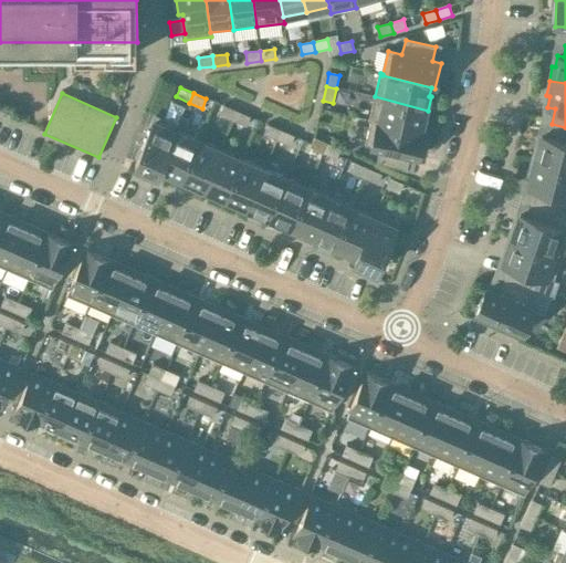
[(425,124),(428,111),(375,96),(369,118),(421,132),(422,123),(425,124)]
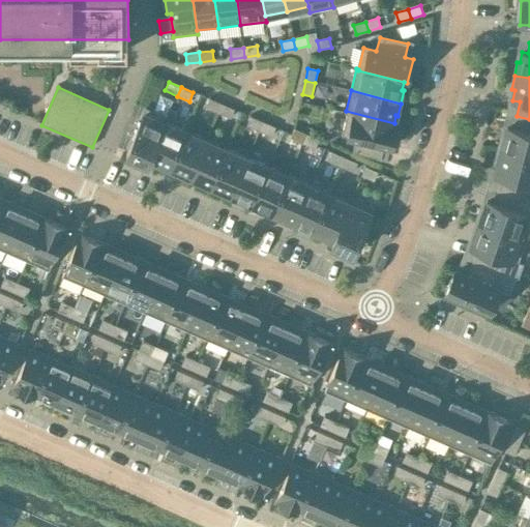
[(218,114),(222,105),(209,99),(206,109),(218,114)]
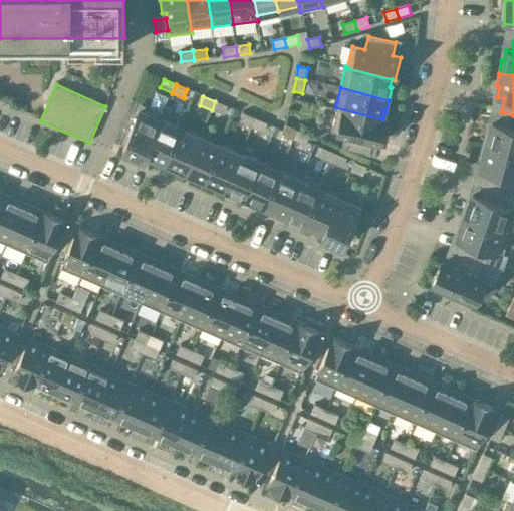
[(132,101),(114,140),(124,144),(141,105),(132,101)]
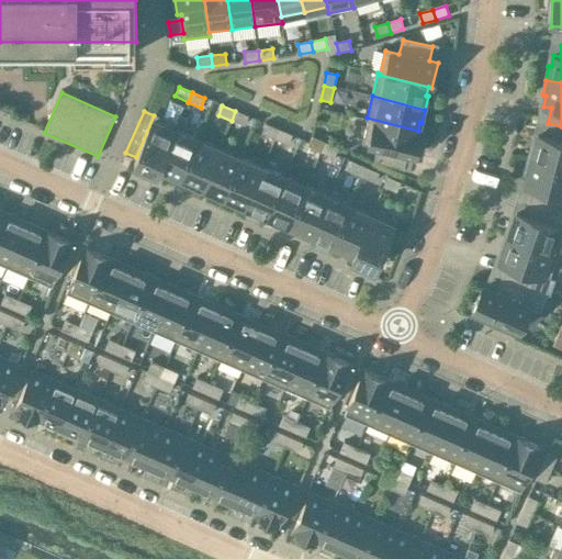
[(244,126),(248,116),(235,111),(232,121),(244,126)]
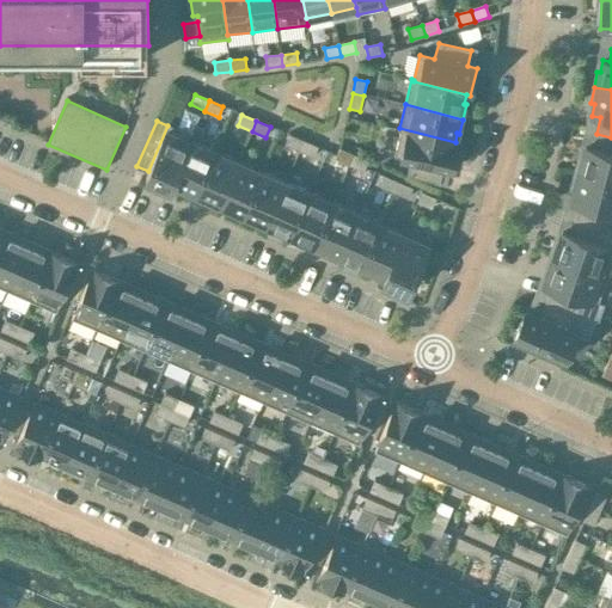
[(171,189),(172,185),(191,143),(194,137),(167,126),(148,171),(145,177),(171,189)]
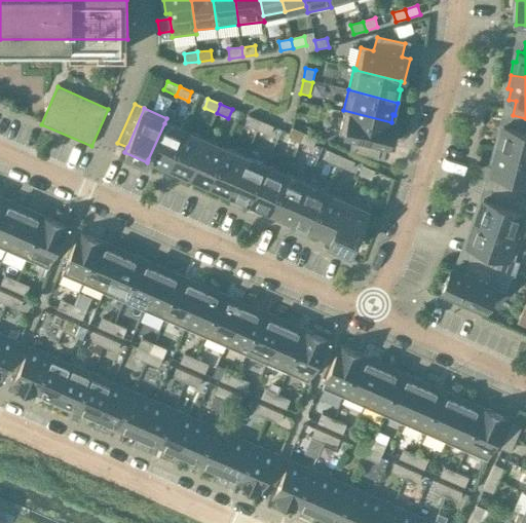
[(395,123),(391,122),(343,110),(342,113),(344,113),(339,135),(353,139),(350,152),(378,158),(381,145),(389,147),(395,123)]
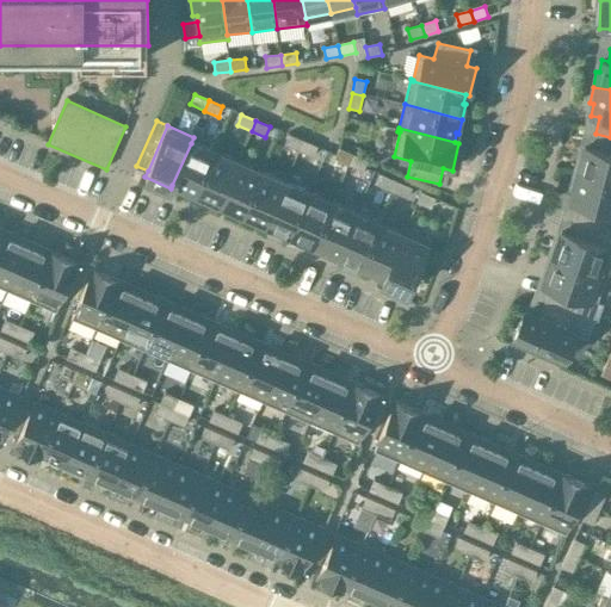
[(610,137),(596,134),(592,148),(585,146),(581,158),(579,156),(574,173),(610,183),(610,137)]
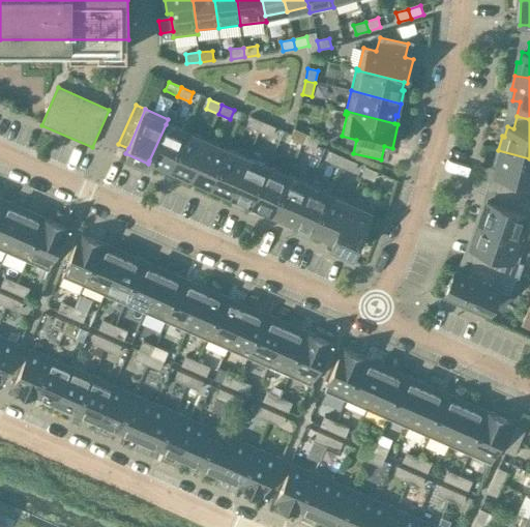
[(259,132),(263,123),(251,117),(246,126),(259,132)]
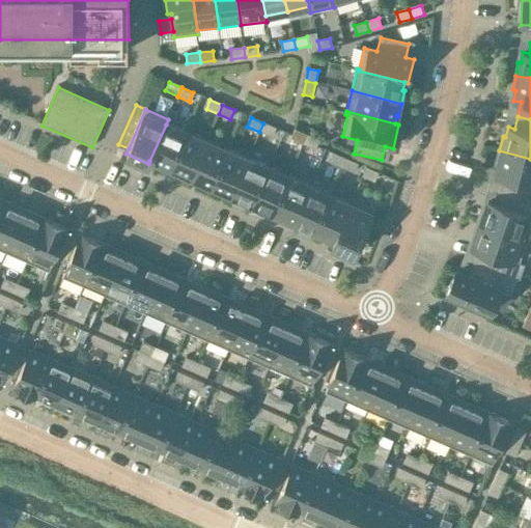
[(272,137),(276,129),(263,123),(259,132),(272,137)]
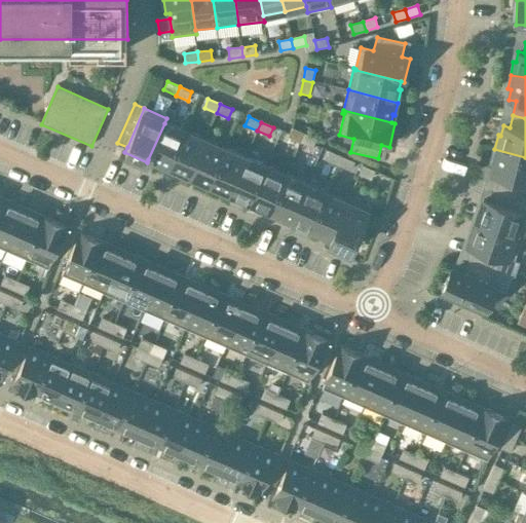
[(164,123),(148,159),(156,162),(155,164),(167,170),(184,132),(164,123)]
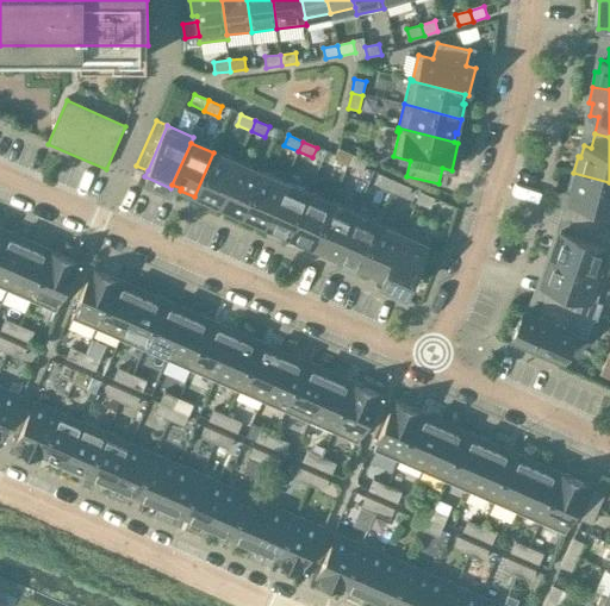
[(348,166),(353,155),(338,149),(334,160),(348,166)]
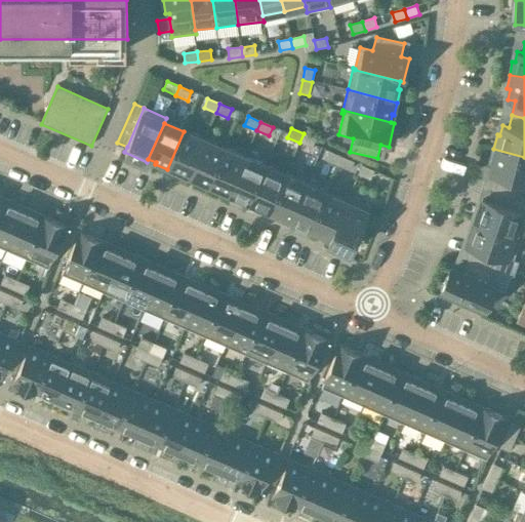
[(184,131),(167,169),(178,174),(179,172),(189,176),(204,141),(184,131)]
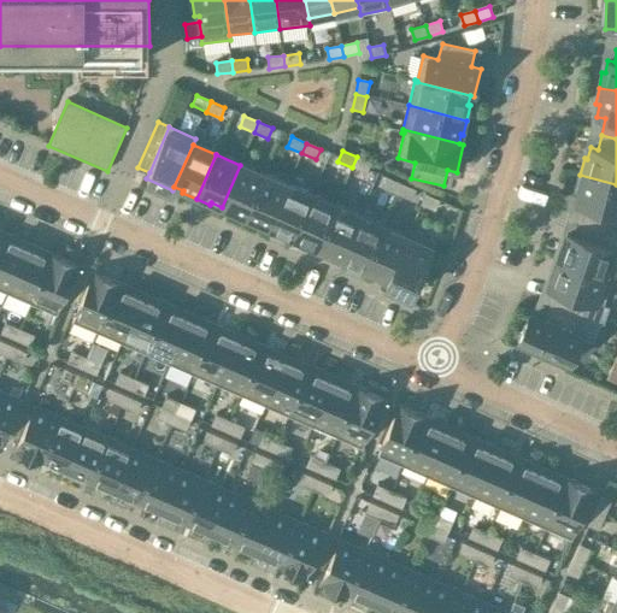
[(366,174),(371,164),(357,157),(352,168),(366,174)]
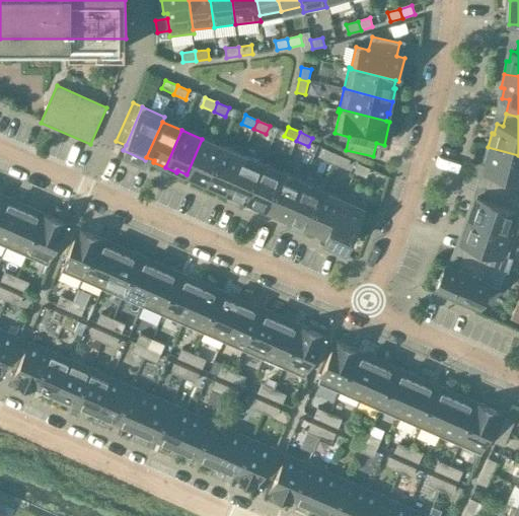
[(202,139),(187,174),(207,182),(222,148),(202,139)]
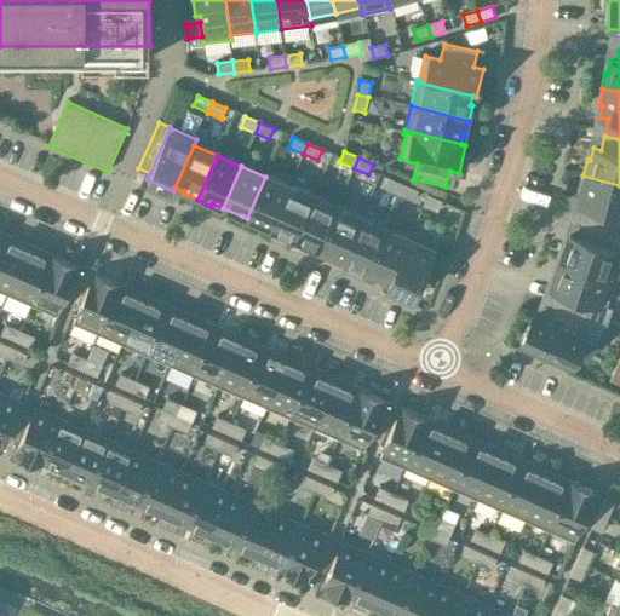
[(619,185),(583,176),(579,191),(581,191),(579,203),(586,206),(583,220),(615,230),(619,214),(619,213),(619,185)]
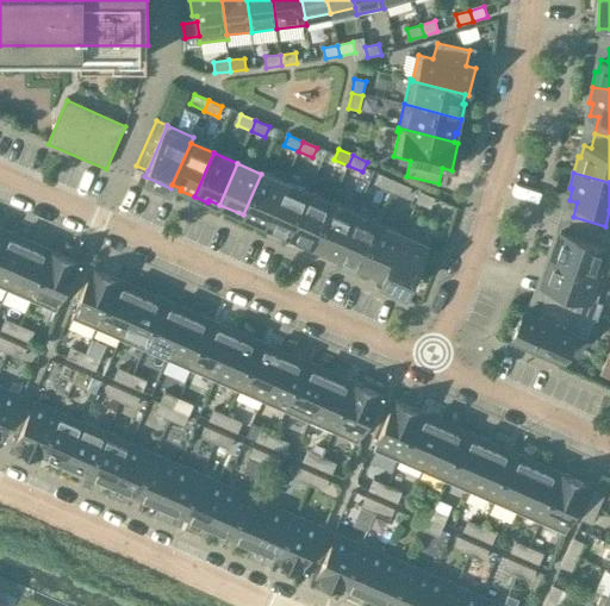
[(261,174),(243,214),(267,225),(285,183),(261,174)]
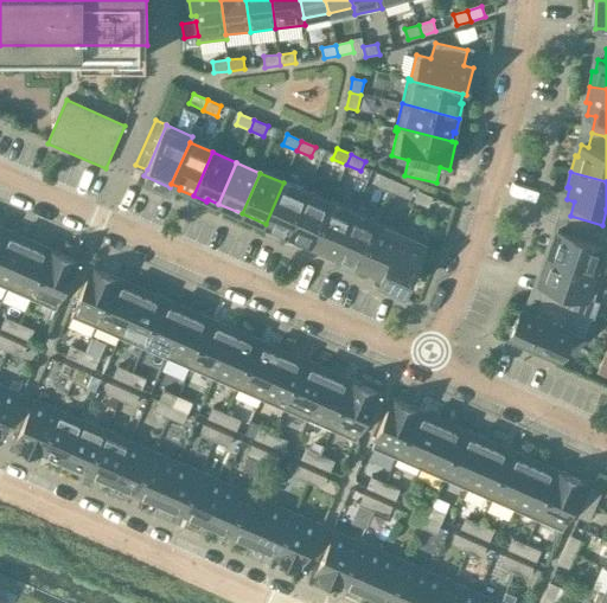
[(395,181),(381,175),(376,186),(390,192),(395,181)]
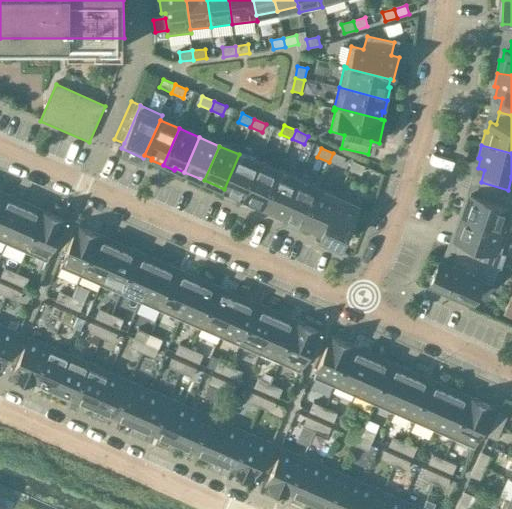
[(341,167),(345,158),(333,153),(329,162),(341,167)]
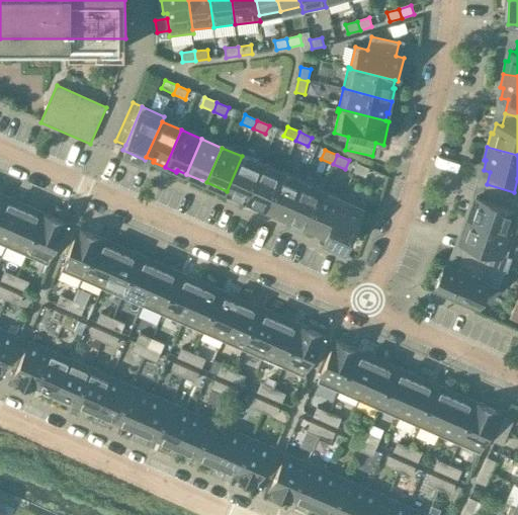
[(242,156),(227,191),(246,200),(262,165),(242,156)]
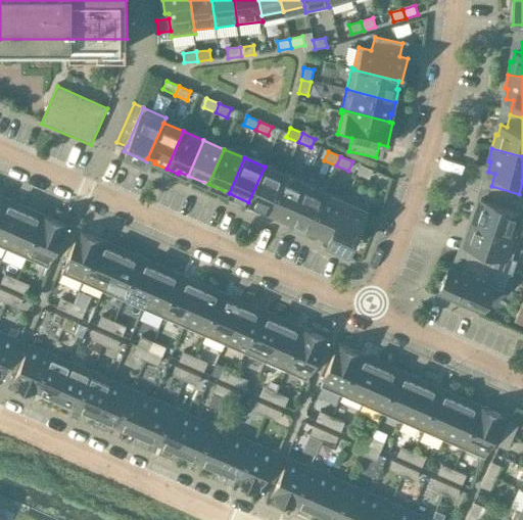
[(369,180),(373,171),(361,166),(357,174),(369,180)]
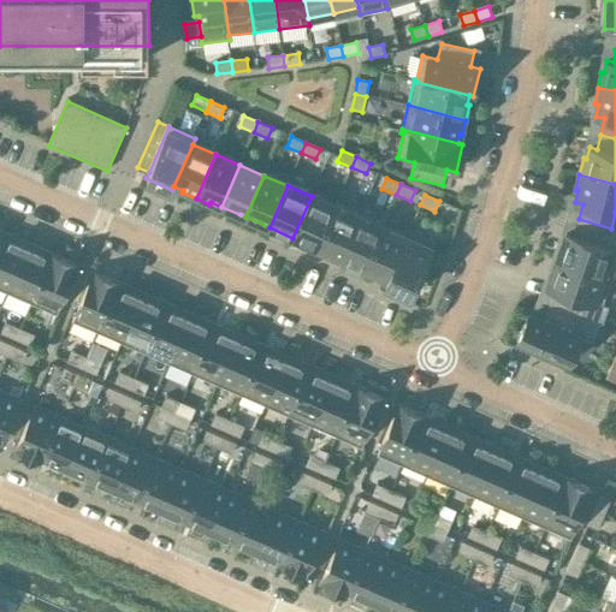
[(312,196),(292,238),(317,248),(335,207),(312,196)]
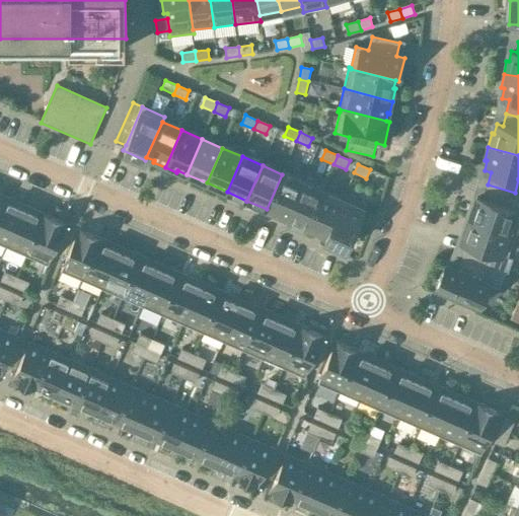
[(282,174),(267,209),(287,218),(302,182),(282,174)]
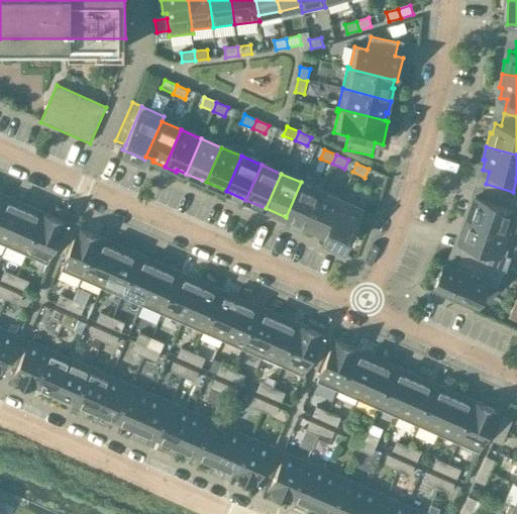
[(301,182),(286,217),(294,220),(293,222),(305,228),(321,191),(301,182)]
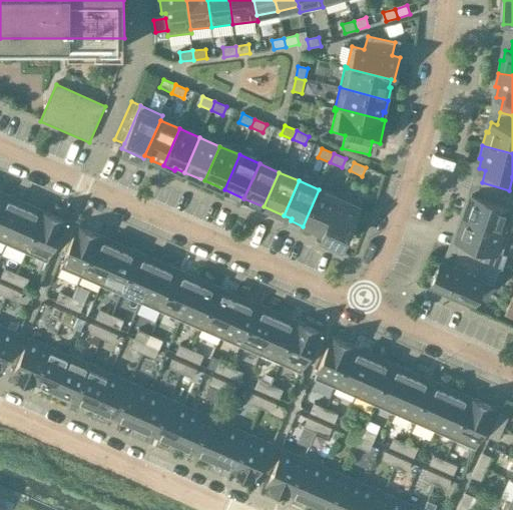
[(512,191),(509,190),(482,182),(478,195),(471,193),(468,203),(465,202),(461,215),(510,232),(512,221),(512,191)]
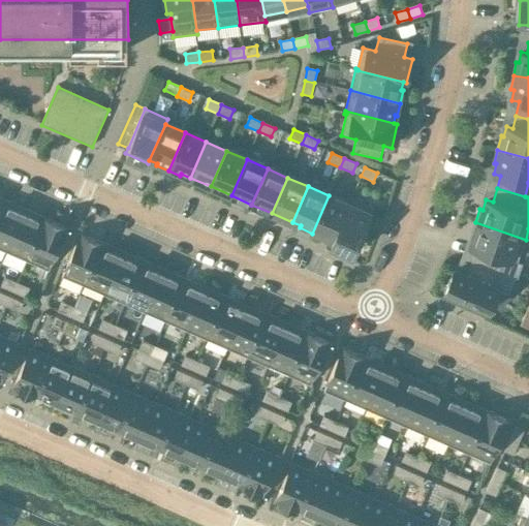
[(329,195),(312,234),(323,238),(324,236),(332,240),(331,243),(332,244),(351,198),(350,197),(348,204),(329,195)]
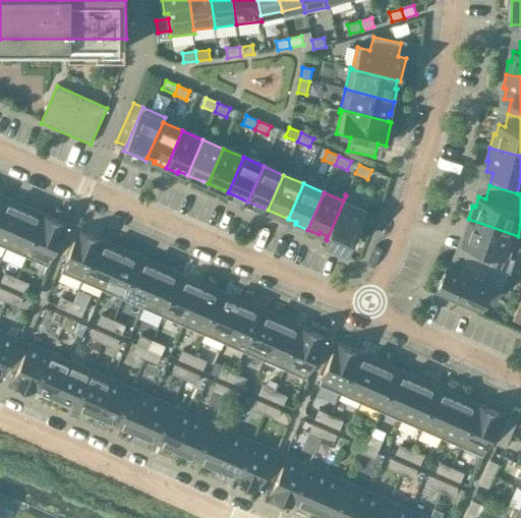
[(346,195),(327,240),(348,248),(353,237),(356,238),(362,224),(359,222),(367,205),(346,195)]
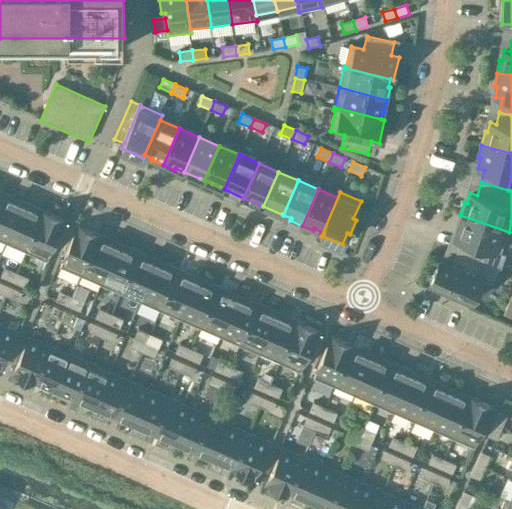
[(0,241),(6,244),(24,204),(4,195),(0,203),(0,241)]
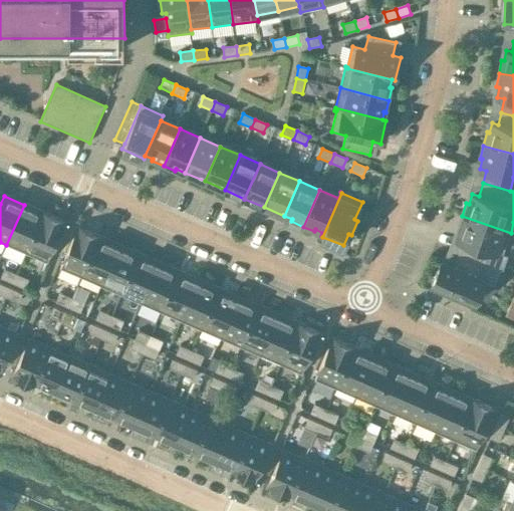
[(26,254),(43,213),(24,205),(6,245),(26,254)]
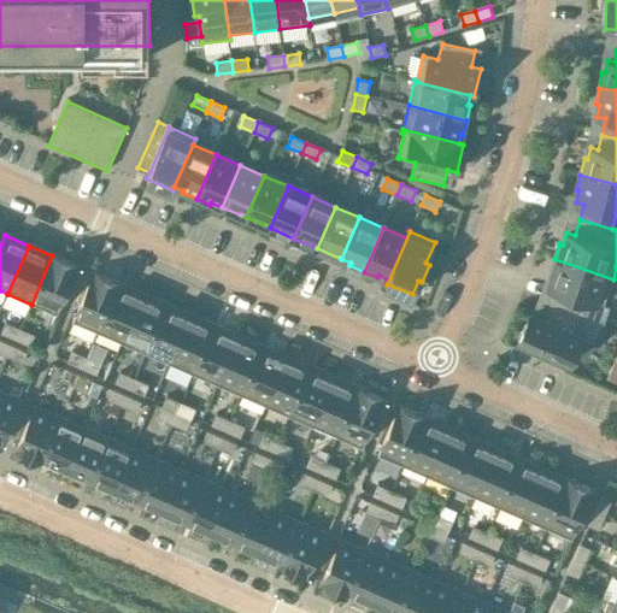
[(57,316),(77,267),(52,255),(31,305),(57,316)]
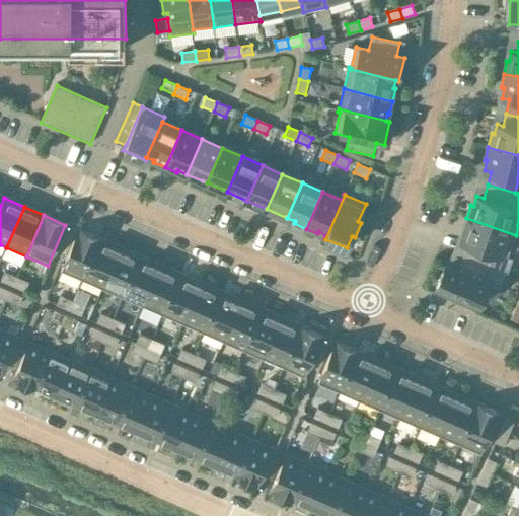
[(508,258),(516,235),(466,218),(462,230),(464,231),(461,241),(465,243),(461,255),(489,267),(494,252),(508,258)]
